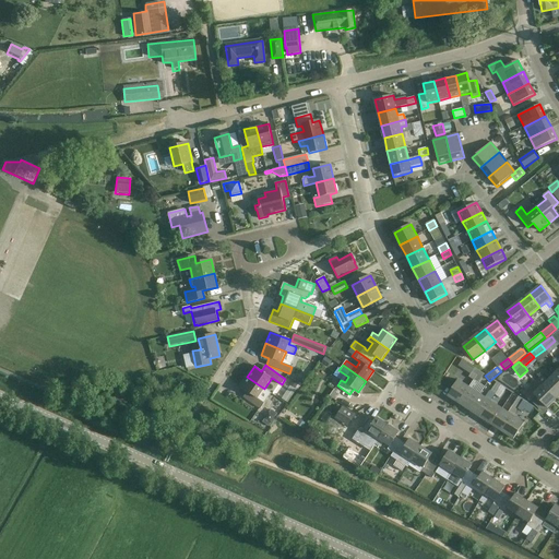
[(468,377),(473,380),(474,380),(479,371),(474,368),(468,377)]
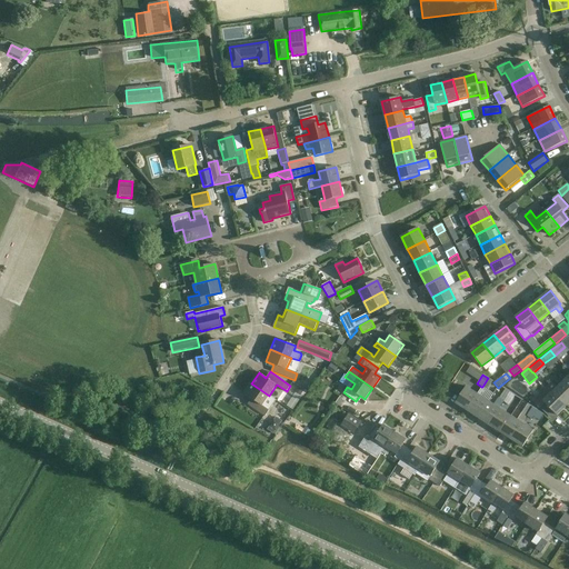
[(488,378),(482,387),(487,390),(493,381),(488,378)]
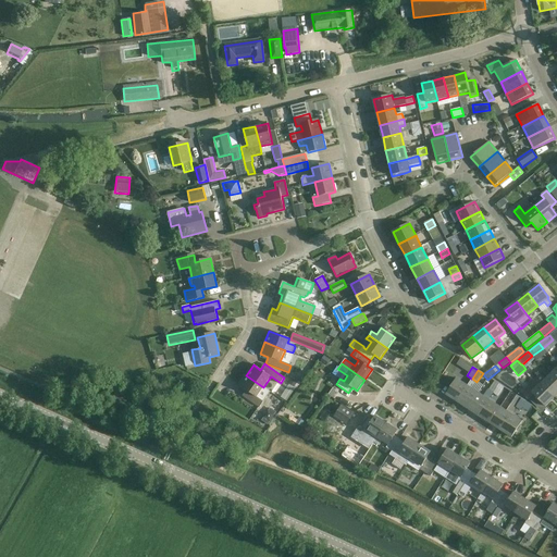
[(243,396),(259,408),(270,392),(263,387),(246,375),(238,385),(246,391),(243,396)]
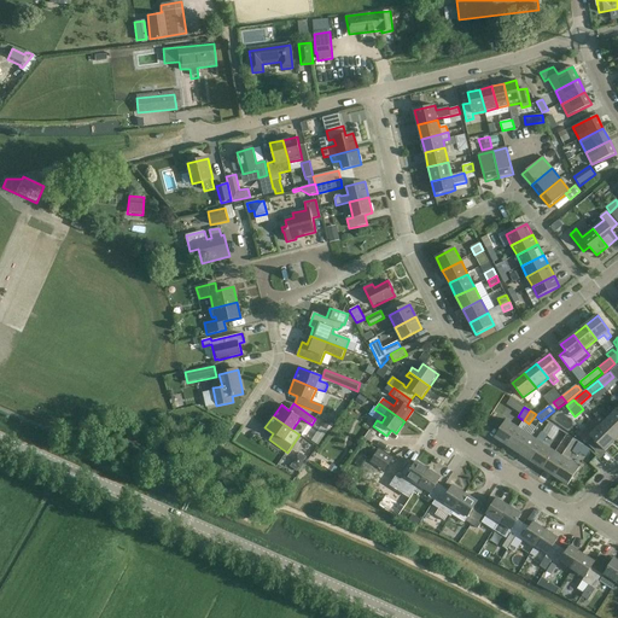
[(600,426),(614,442),(617,438),(617,424),(611,417),(600,426)]
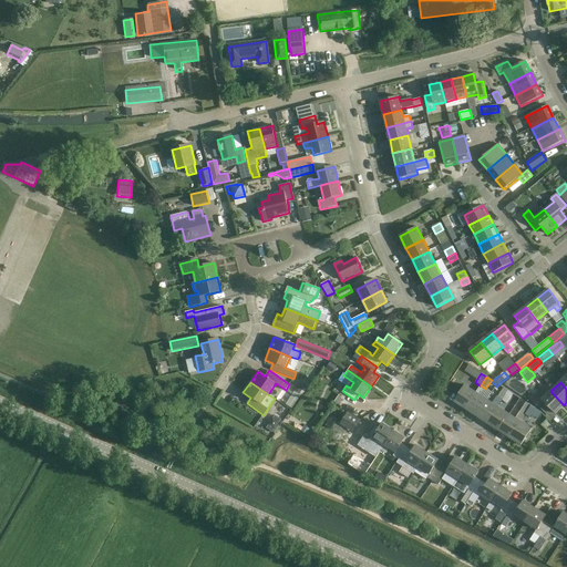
[(454,402),(465,409),(476,393),(464,385),(454,402)]
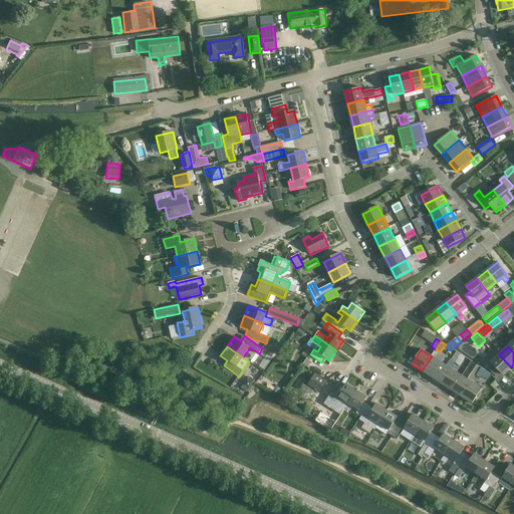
[(488,369),(498,378),(502,374),(503,375),(511,367),(499,354),(494,349),(481,363),(487,370),(488,369)]
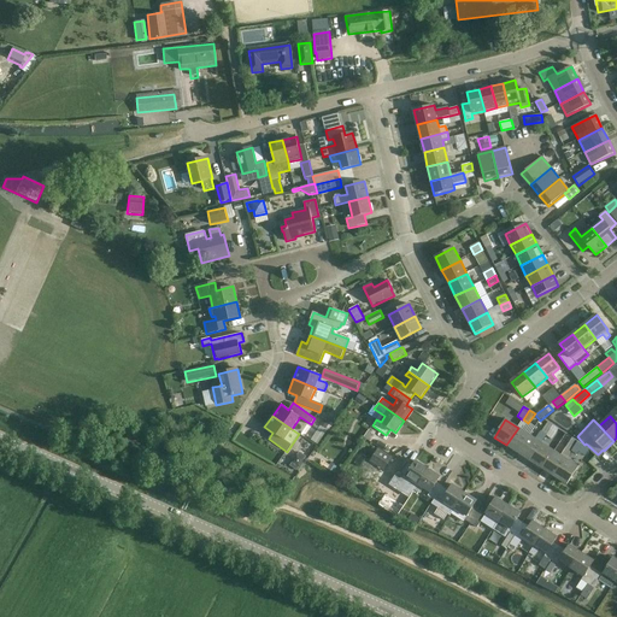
[(547,435),(553,425),(548,422),(541,432),(547,435)]
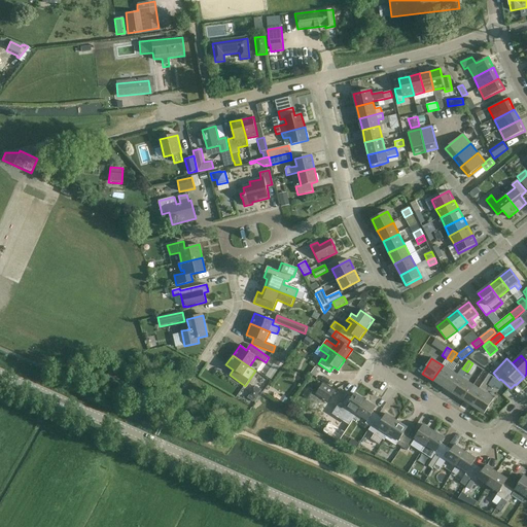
[(466,373),(471,376),(478,366),(472,363),(467,372),(466,373)]
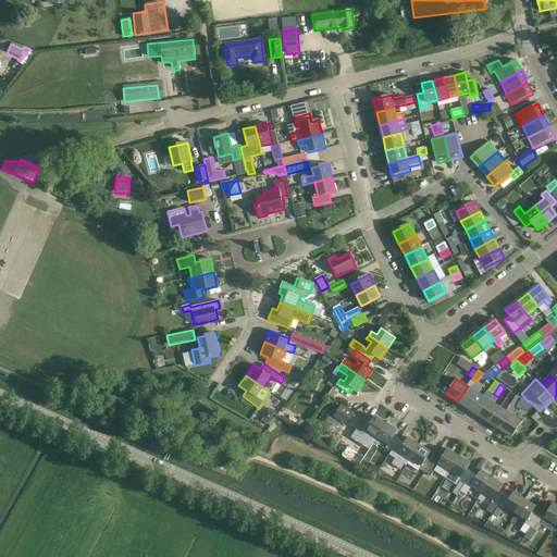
[(457,401),(468,409),(479,393),(468,386),(457,401)]
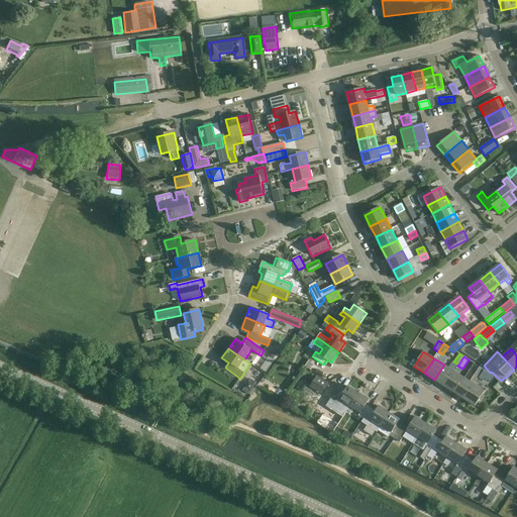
[(434,380),(444,386),(454,372),(444,365),(434,380)]
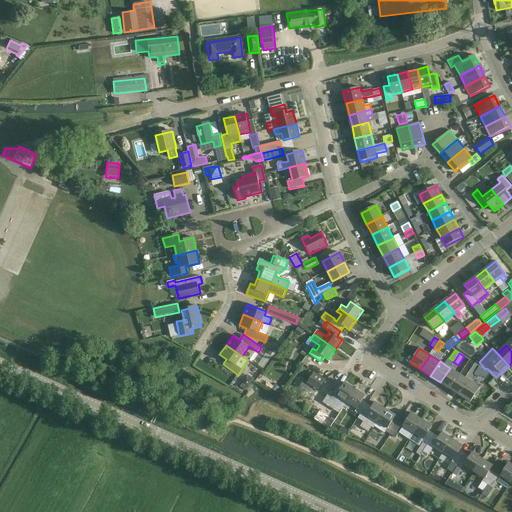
[(474,374),(479,366),(475,363),(469,371),(474,374)]
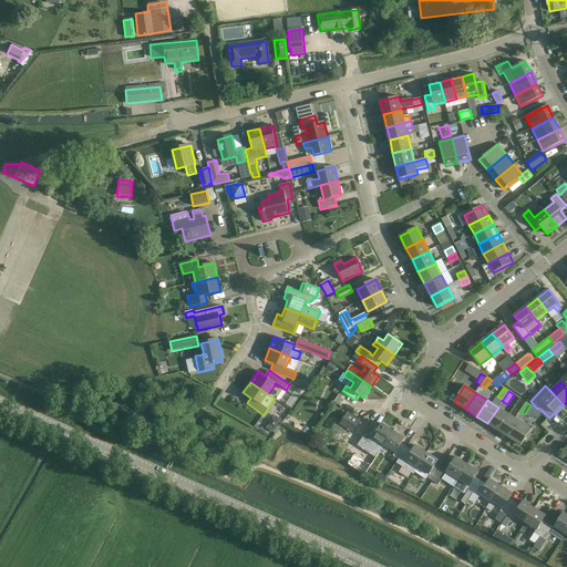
[(531,405),(525,414),(529,418),(536,409),(531,405)]
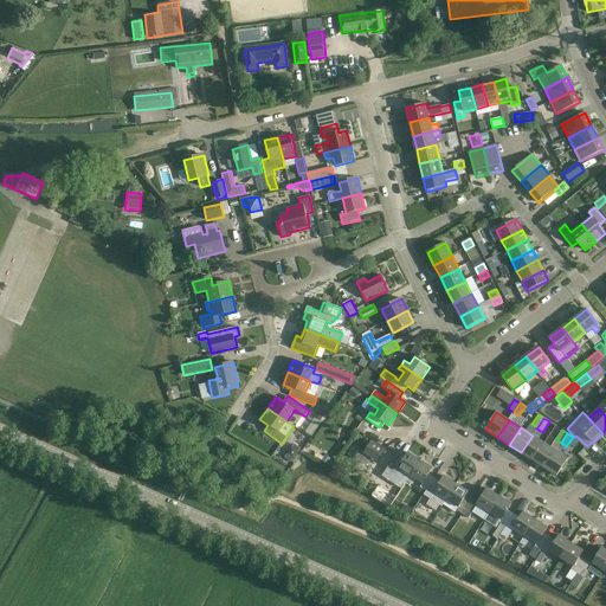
[(521,452),(533,461),(545,443),(533,436),(521,452)]
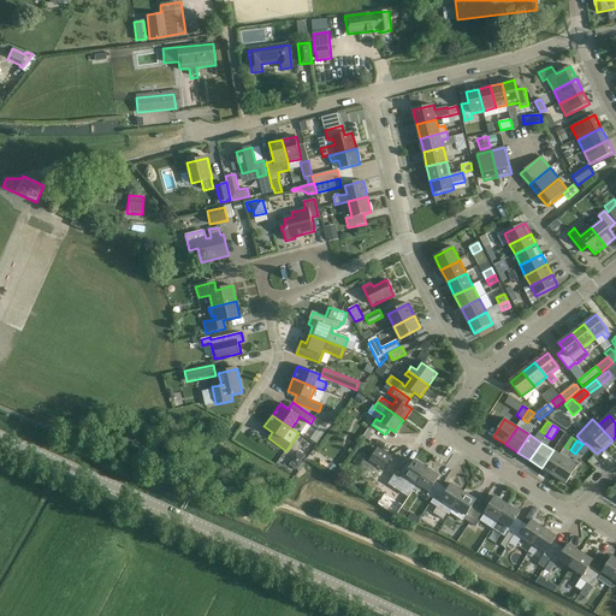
[(369,461),(384,471),(392,456),(378,448),(375,450),(372,448),(368,452),(373,455),(369,461)]
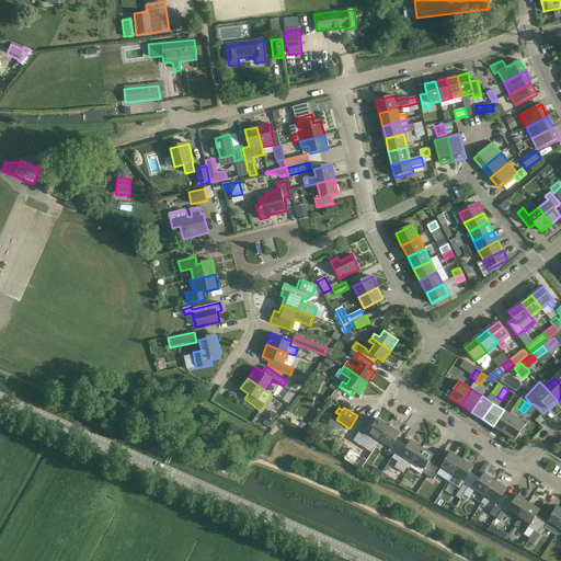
[(504,433),(514,416),(504,410),(493,426),(504,433)]
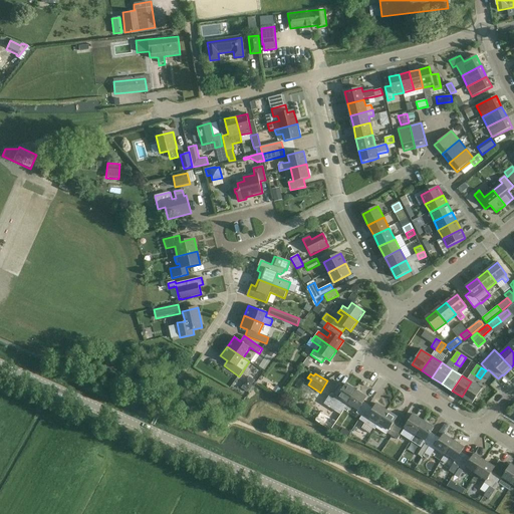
[(247,392),(255,380),(249,376),(242,388),(247,392)]
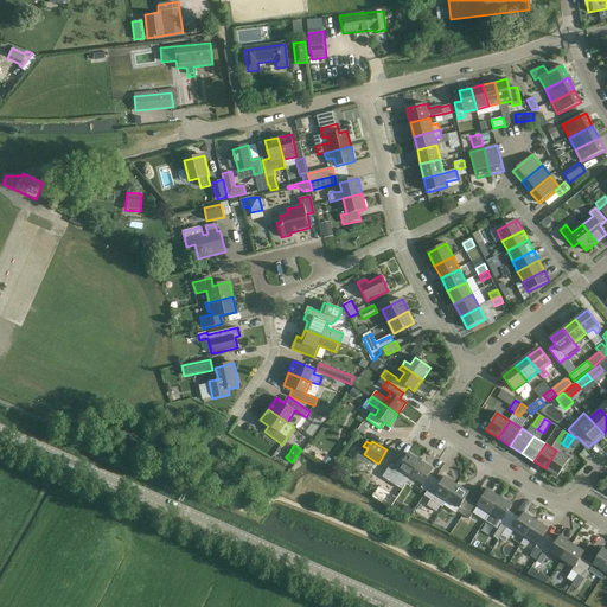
[(556,451),(545,468),(558,477),(569,460),(556,451)]
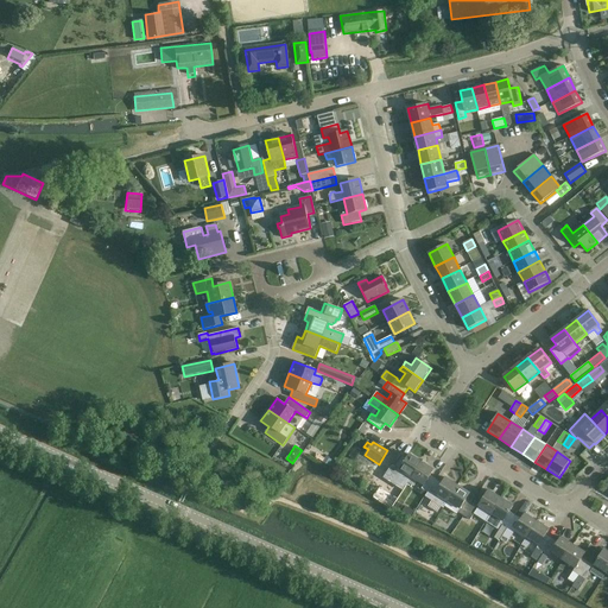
[(403,479),(409,483),(412,477),(423,462),(410,455),(406,460),(400,456),(392,469),(398,473),(400,470),(406,474),(403,479)]
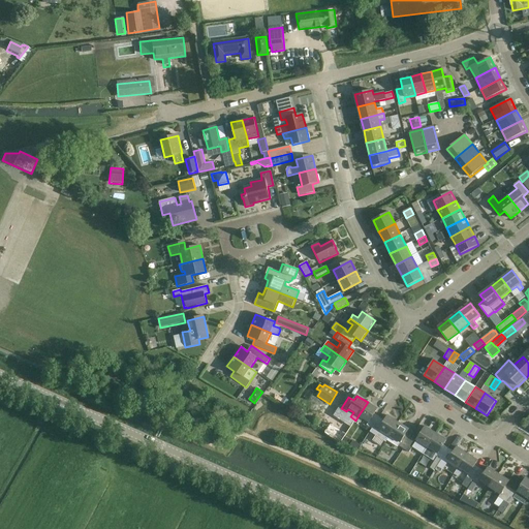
[(280,402),(286,405),(289,400),(284,397),(280,402)]
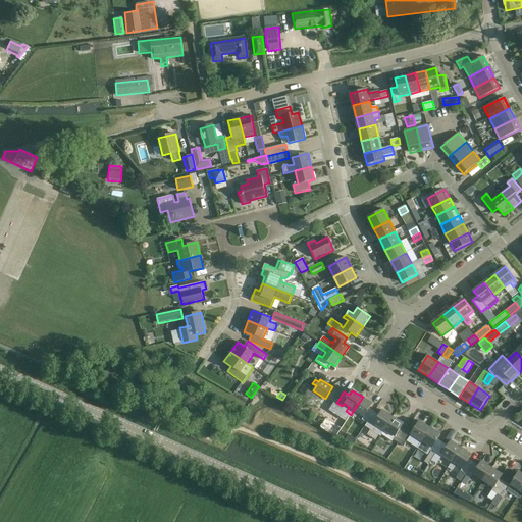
[(369,408),(372,404),(363,397),(354,410),(351,415),(356,418),(358,413),(364,417),(362,420),(367,423),(374,412),(369,408)]
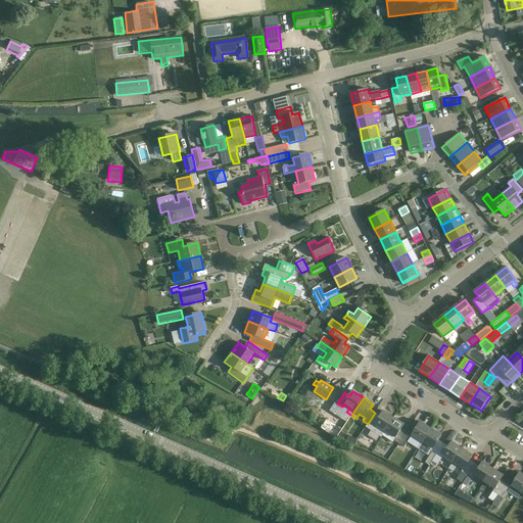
[(385,431),(394,418),(384,411),(381,416),(375,413),(368,424),(366,427),(381,437),(382,435),(383,435),(385,431)]
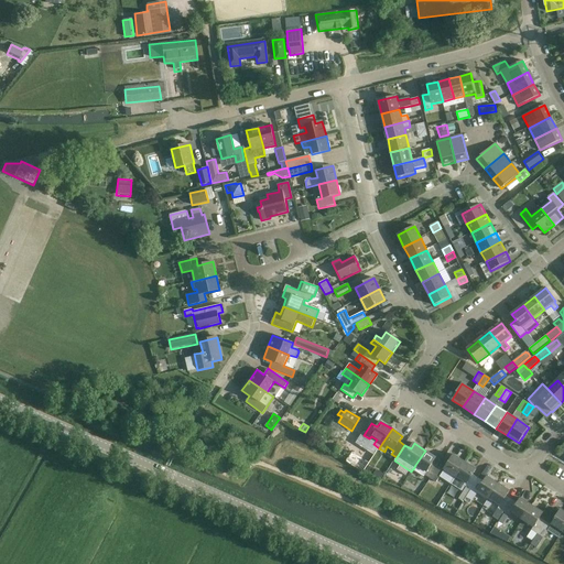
[(433,463),(436,458),(425,451),(415,465),(413,469),(424,477),(425,476),(431,479),(431,478),(438,466),(433,463)]
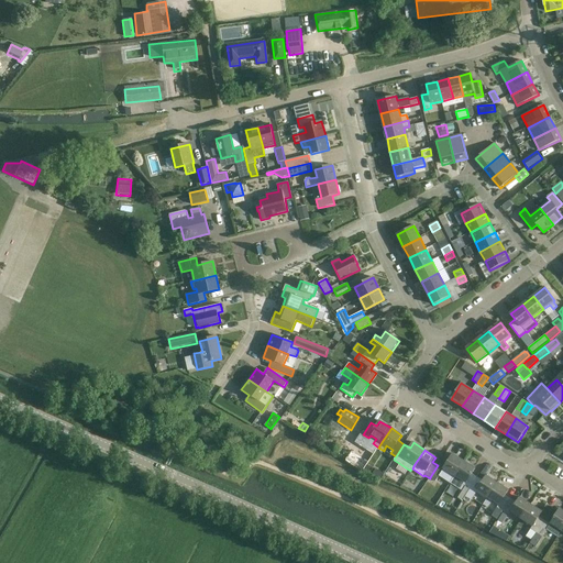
[(430,477),(435,482),(440,475),(445,479),(450,473),(454,476),(464,461),(453,454),(443,470),(438,465),(430,477)]
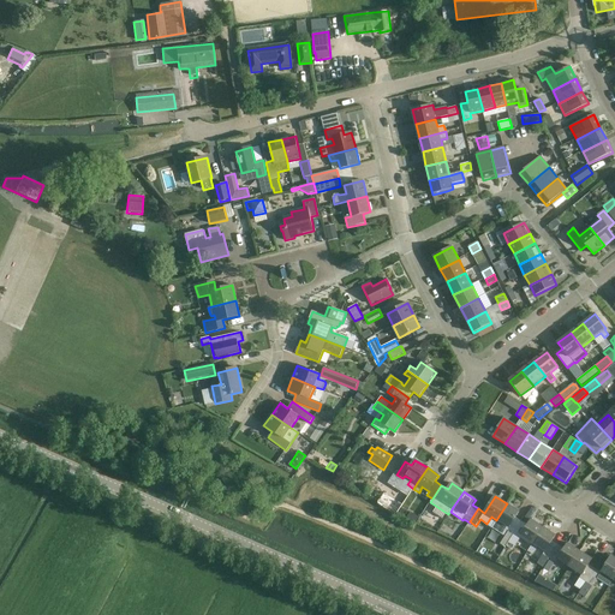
[(503,536),(507,531),(513,535),(521,521),(515,518),(519,512),(507,503),(496,520),(491,527),(502,535),(503,536)]
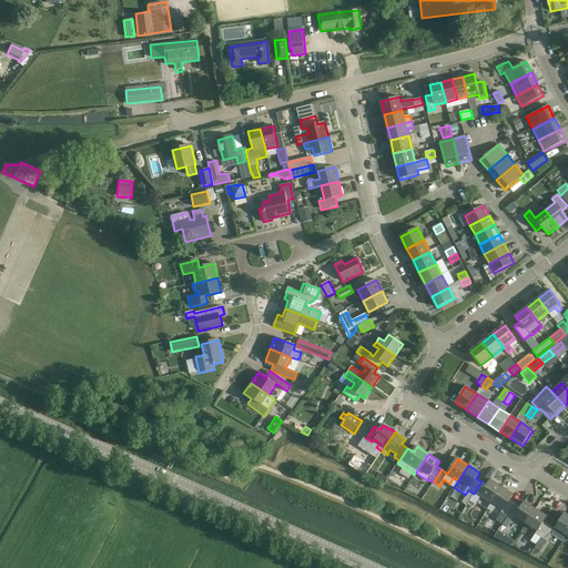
[(482,482),(474,494),(479,498),(482,495),(493,501),(501,487),(490,480),(487,485),(482,482)]
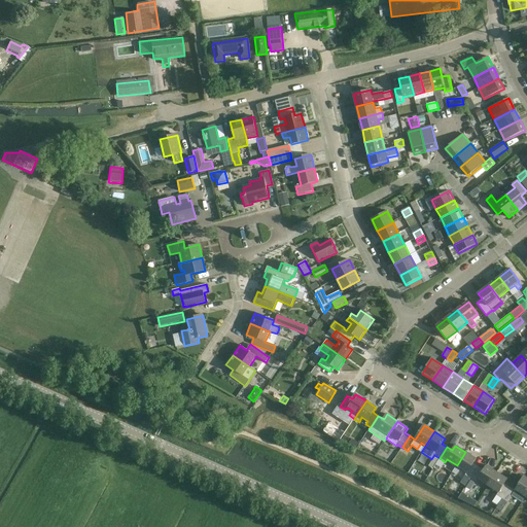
[(470,479),(478,467),(473,463),(477,459),(465,452),(457,465),(452,472),(457,476),(461,468),(467,471),(465,475),(470,479)]
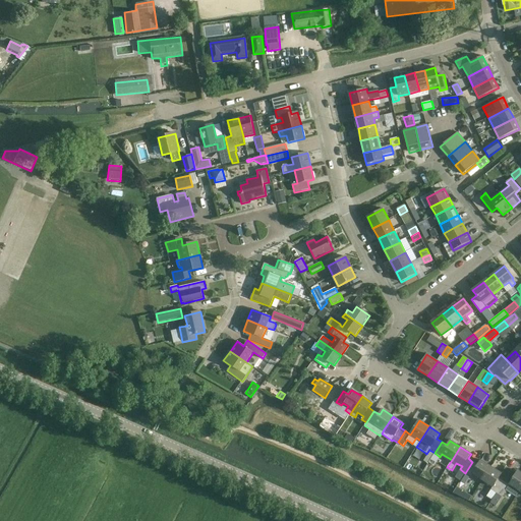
[(472,462),(465,473),(470,476),(472,473),(482,480),(491,467),(481,460),(478,465),(472,462)]
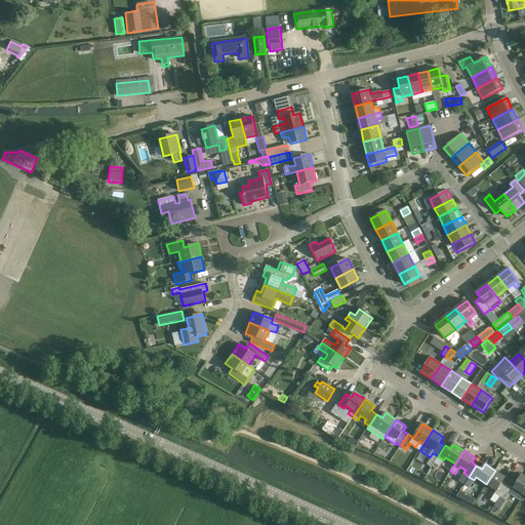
[(494,493),(500,497),(508,486),(502,482),(506,477),(495,471),(486,484),(496,490),(494,493)]
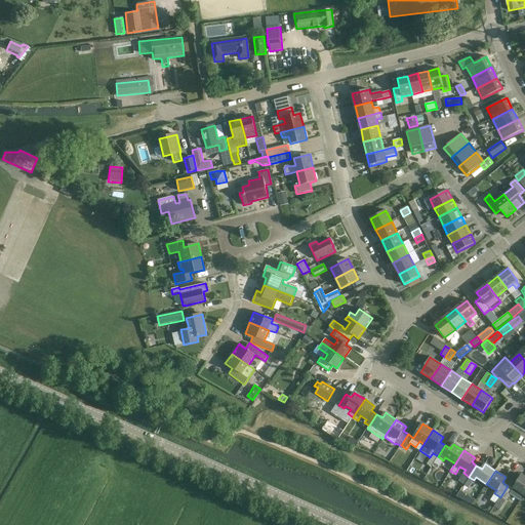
[(510,494),(520,500),(524,494),(524,492),(524,476),(522,475),(513,489),(508,486),(500,497),(506,500),(510,494)]
